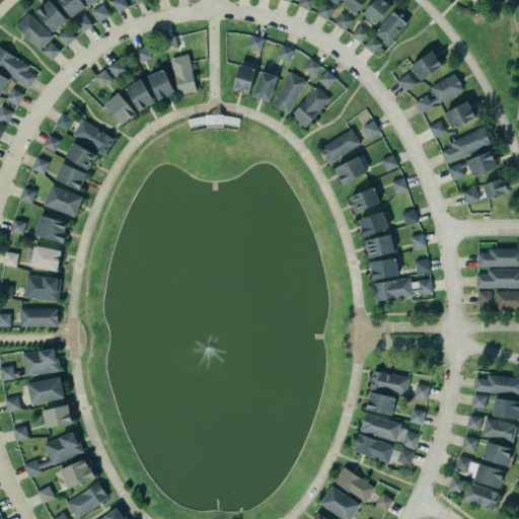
[(34,9),(44,0),(50,0),(65,16),(52,28),(34,9)]
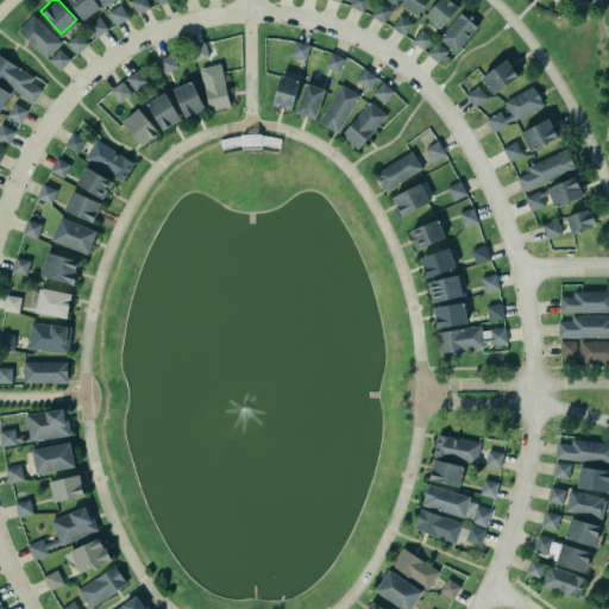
[(68,0),(82,20),(100,8),(93,0),(68,0)]
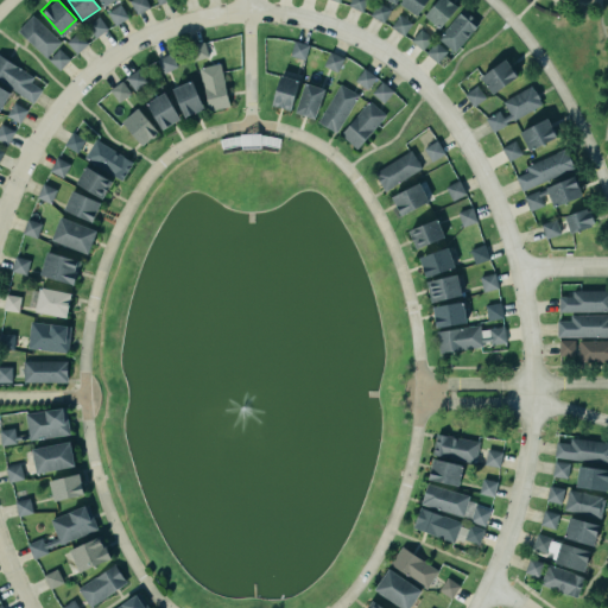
[(151,8),(146,0),(130,0),(137,16),(151,8)]
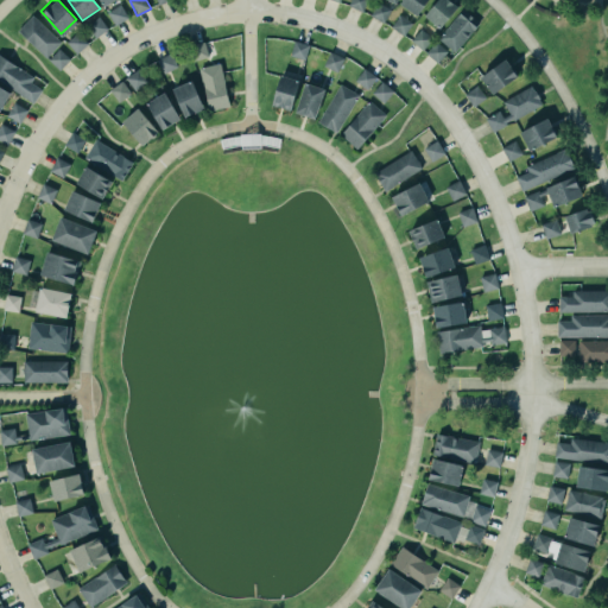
[(347,0),(346,4),(361,10),(365,0),(347,0)]
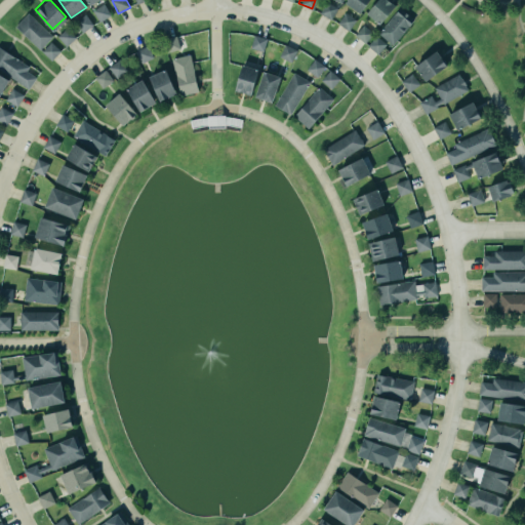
[(369,0),(347,0),(345,4),(361,13),(369,0)]
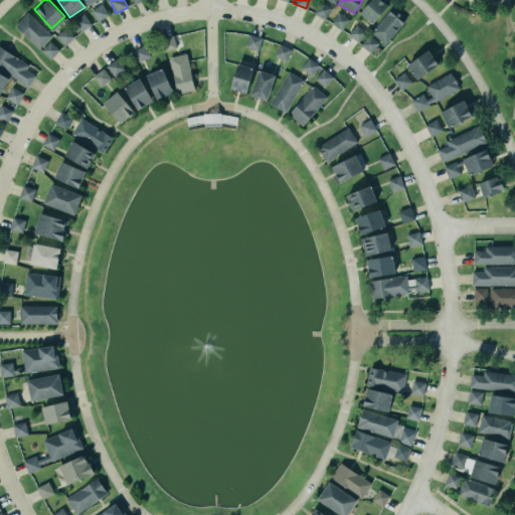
[(372,24),(387,6),(380,0),(370,0),(359,12),(372,24)]
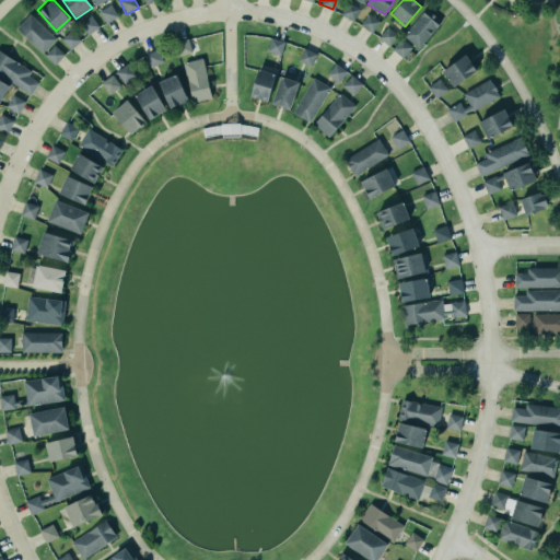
[(353,21),(360,9),(347,2),(341,14),(353,21)]
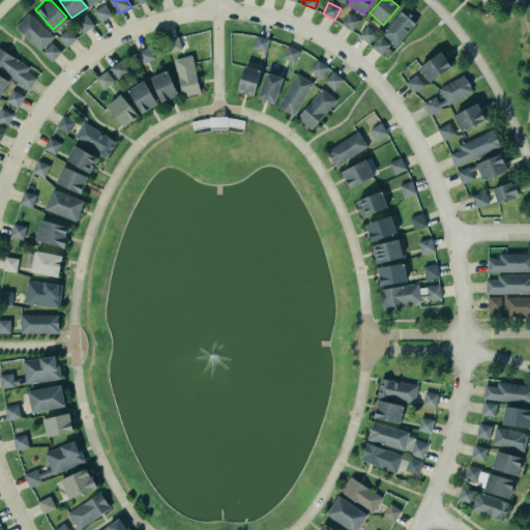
[(112,16),(106,4),(93,10),(100,22),(112,16)]
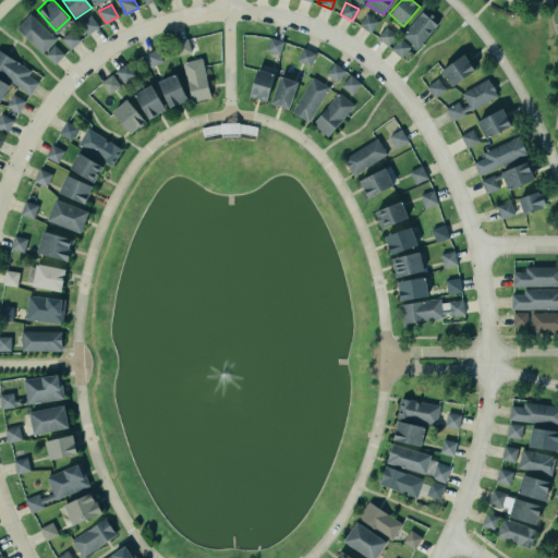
[(401,35),(416,48),(440,21),(425,8),(401,35)]
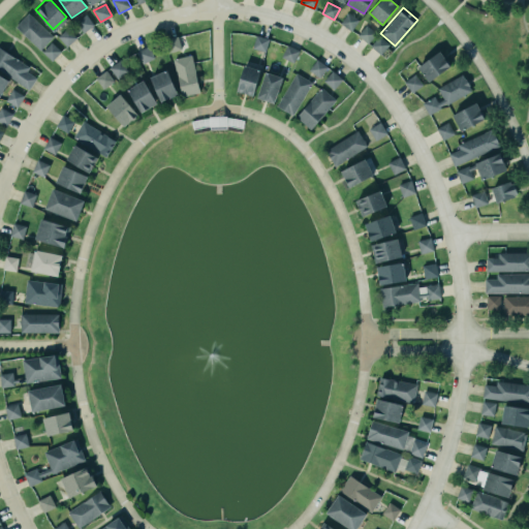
[(340,24),(351,31),(359,20),(347,12),(340,24)]
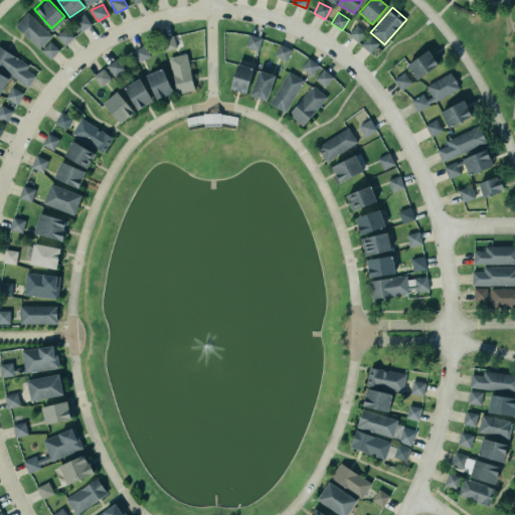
[(14,26),(39,49),(51,36),(27,13),(14,26)]
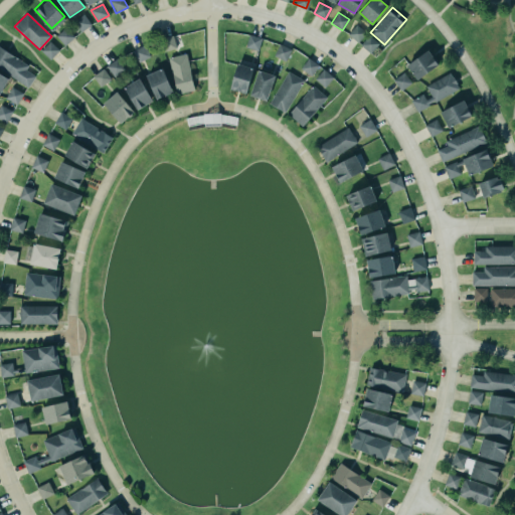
[(92,24),(83,14),(72,22),(80,32),(92,24)]
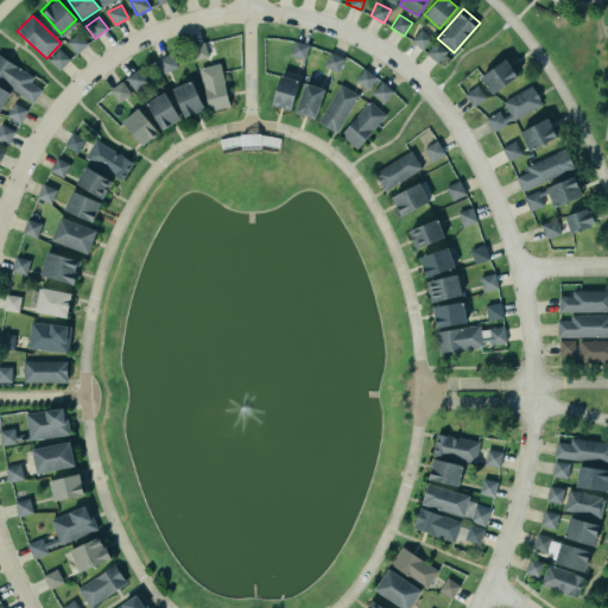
[(423,50),(432,39),(420,29),(411,40),(423,50)]
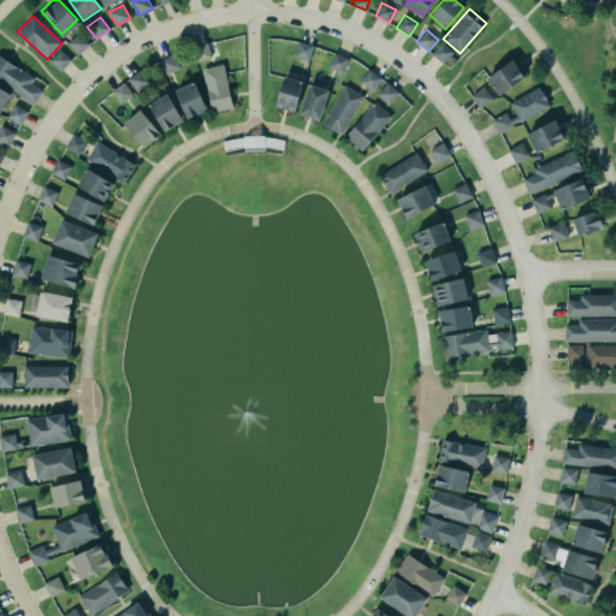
[(89,45),(78,33),(66,43),(78,54),(89,45)]
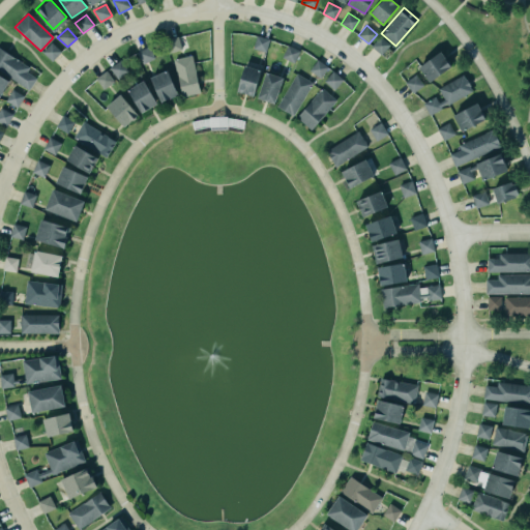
[(170,53),(182,50),(178,36),(166,40),(170,53)]
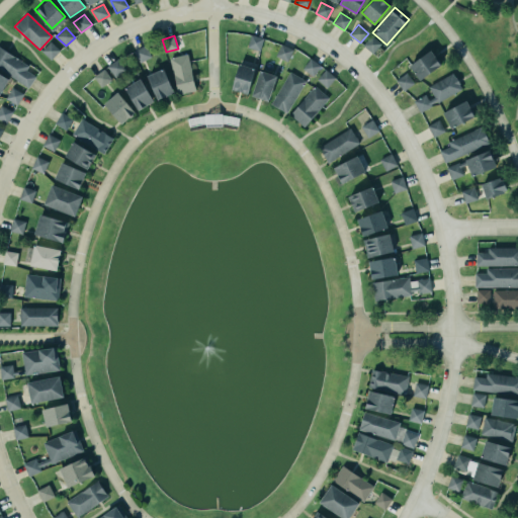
[(264,37),(250,35),(247,48),(261,51),(264,37)]
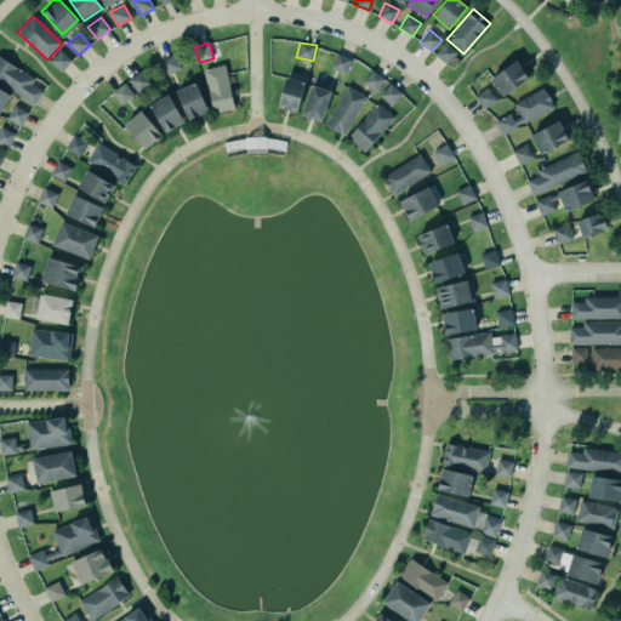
[(457,52),(445,43),(434,55),(446,64),(457,52)]
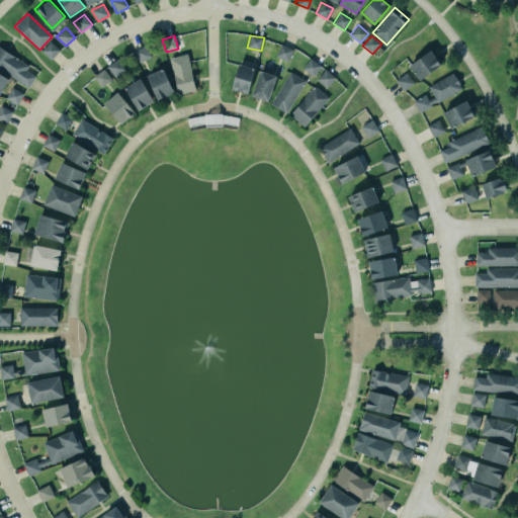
[(40,52),(52,60),(60,50),(50,41),(40,52)]
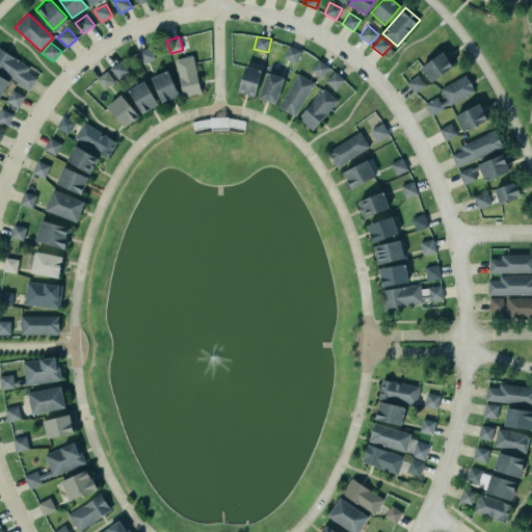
[(283,57),(296,63),(301,51),(288,45),(283,57)]
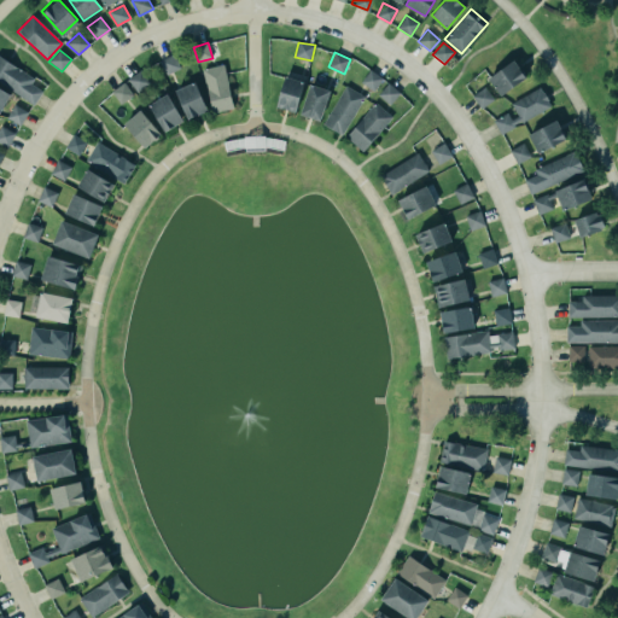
[(0,53),(31,76),(29,81),(41,89),(31,103),(0,80),(0,53)]
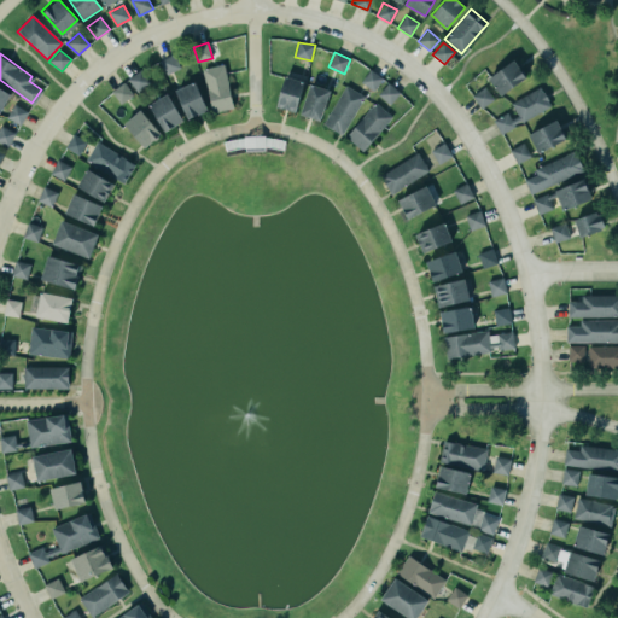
[(167,75),(181,68),(173,53),(159,62),(167,75)]
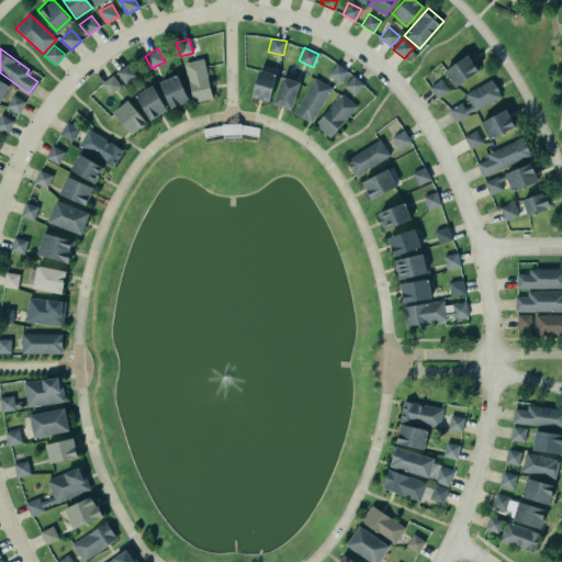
[(441,68),(453,83),(476,68),(464,52),(441,68)]
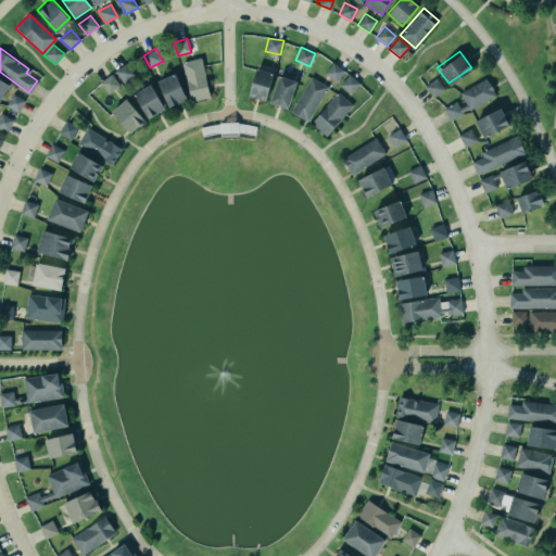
[(211,97),(201,58),(181,62),(191,102),(211,97)]
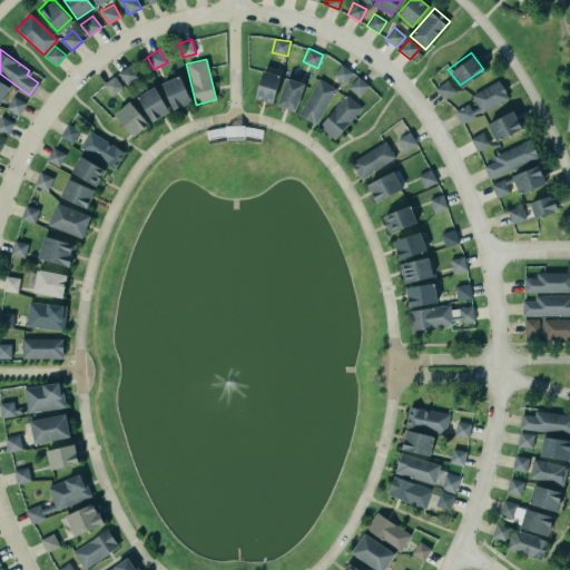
[(126,86),(138,77),(129,65),(117,74),(126,86)]
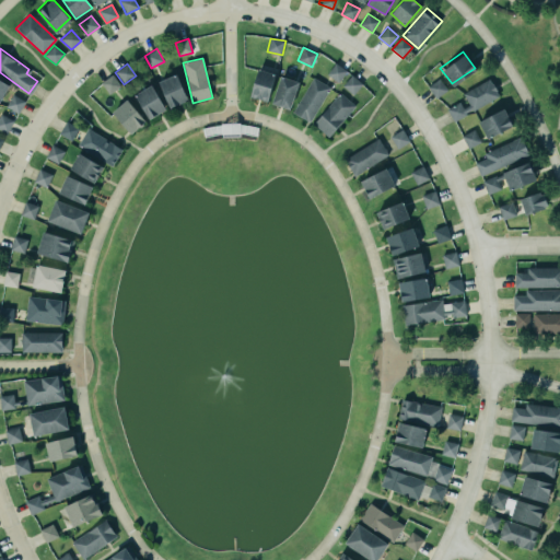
[(347,71),(335,63),(327,74),(339,82),(347,71)]
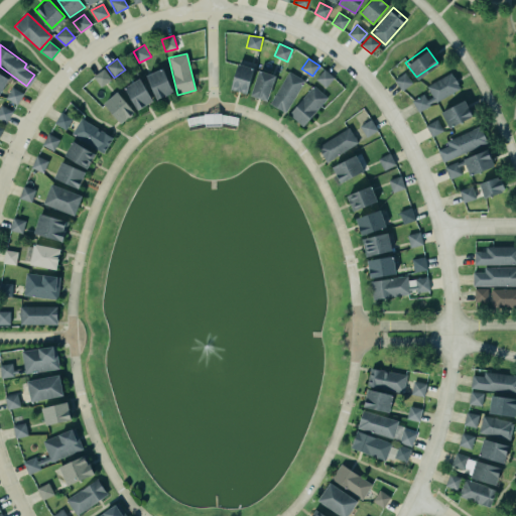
[(236,60),(229,86),(234,88),(236,87),(239,89),(240,90),(245,91),(252,66),(236,60)]
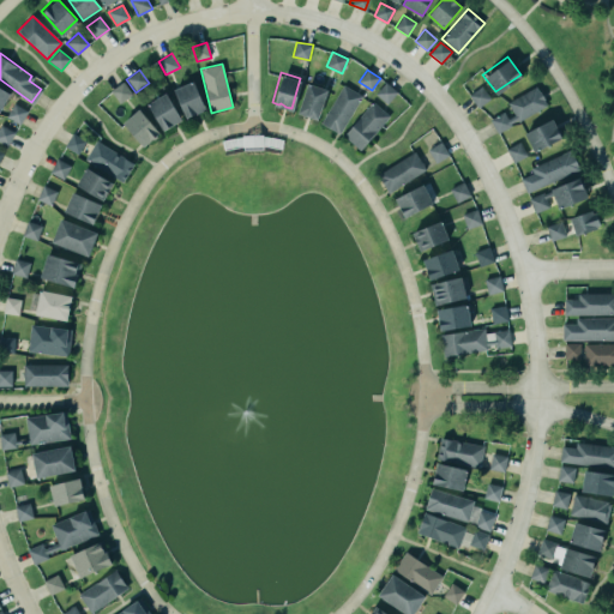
[(374,91),(385,102),(396,90),(385,80),(374,91)]
